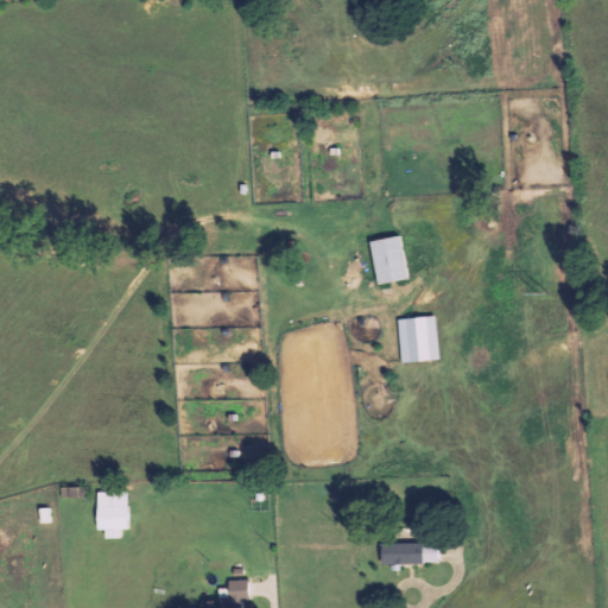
[(379,284),(407,279),(399,235),(369,241),(379,284)]
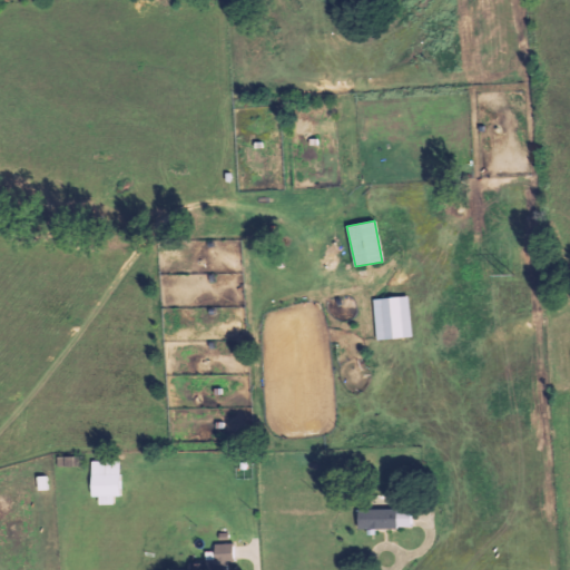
[(373,300),(377,341),(413,336),(408,295),(373,300)]
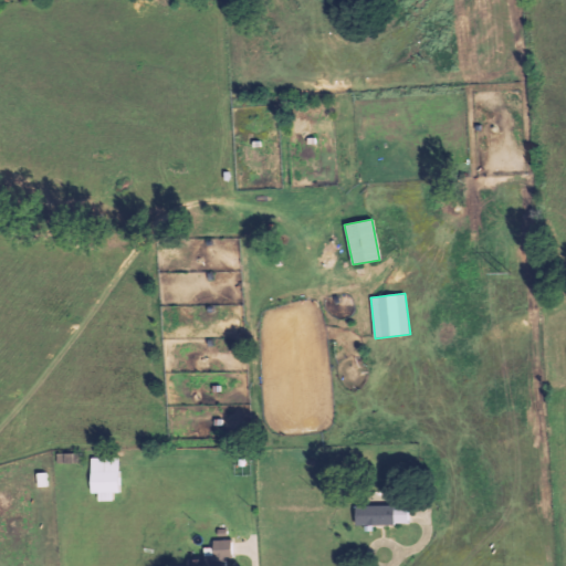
[(119,493),(119,458),(91,458),(92,493),(98,493),(98,502),(113,501),(113,493),(119,493)]
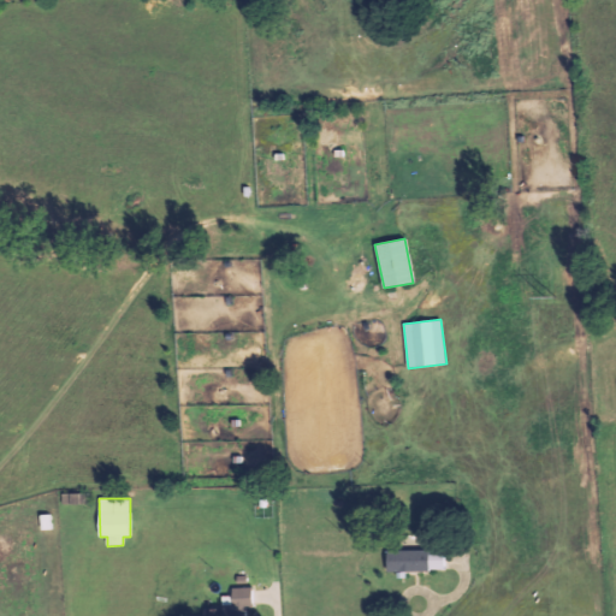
[(41,531),(51,529),(51,515),(41,515),(41,531)]
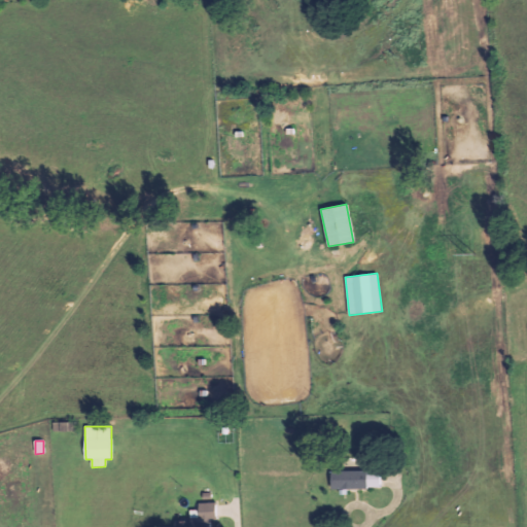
[(380,470),(330,471),(331,489),(380,488),(380,470)]
